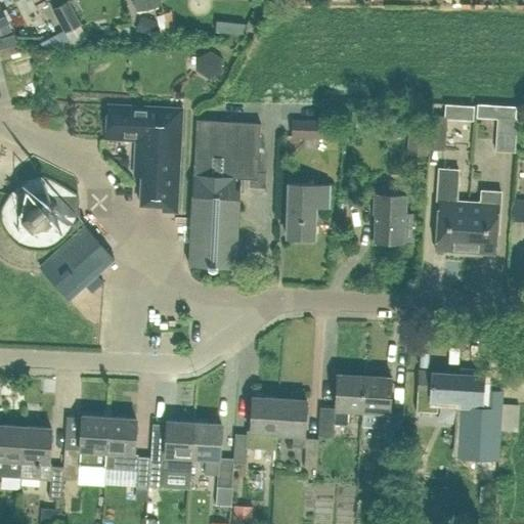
[(132,0),(135,12),(158,7),(156,0),(132,0)]
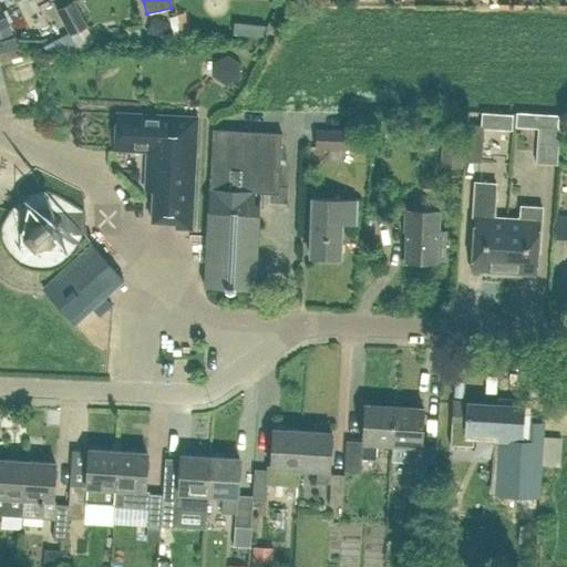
[(73,1),(57,10),(70,35),(71,35),(79,51),(93,43),(85,28),(86,27),(73,1)]
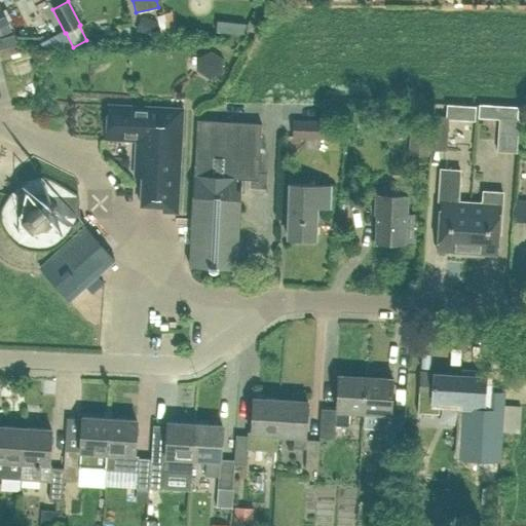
[(0,29),(8,25),(0,7),(0,29)]
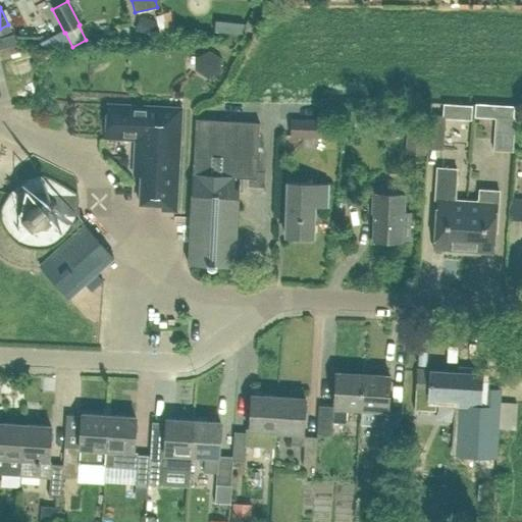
[(0,38),(0,57),(18,52),(14,35),(0,38)]
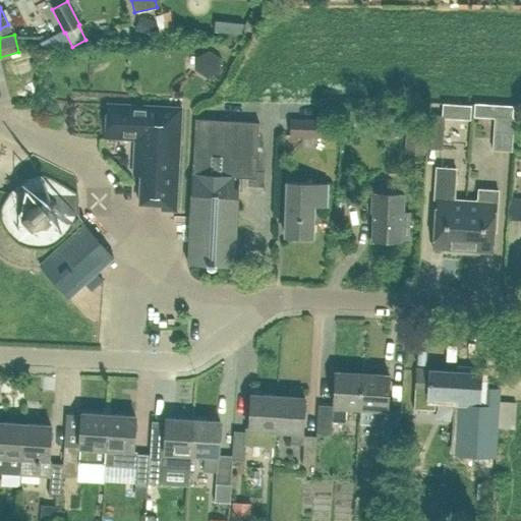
[(163,203),(163,209),(177,210),(185,107),(110,102),(108,134),(138,136),(135,169),(143,170),(140,201),(163,203)]
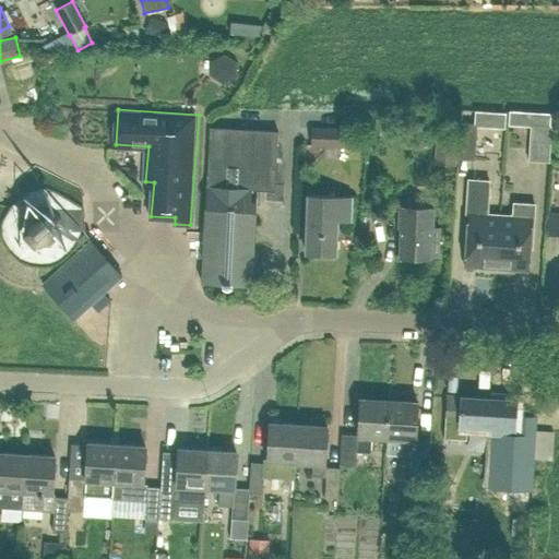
[(458,158),(475,159),(477,123),(460,122),(458,158)]
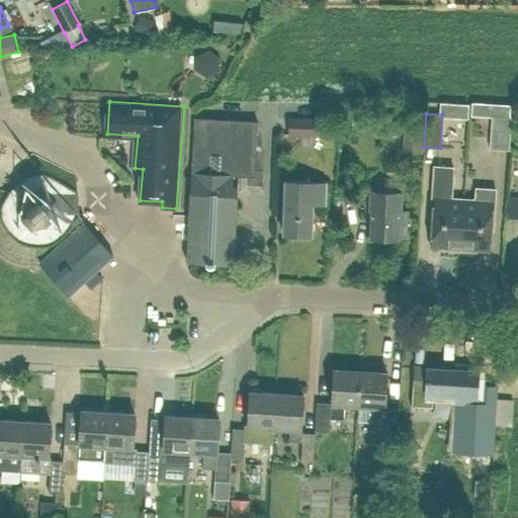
[(489,149),(508,150),(510,116),(491,115),(489,149)]
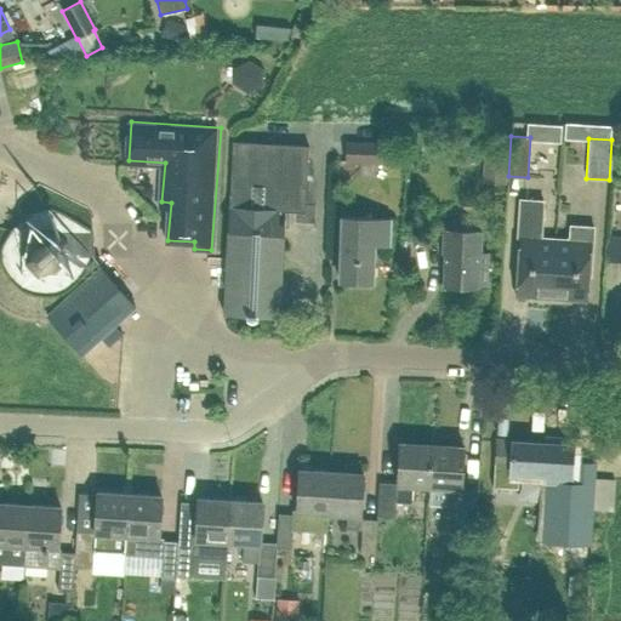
[(308,146),(232,142),(222,314),(246,315),(248,317),(249,317),(249,318),(250,318),(251,318),(252,318),(254,318),(254,317),(255,317),(256,315),(279,317),(284,212),(305,214),(308,146)]
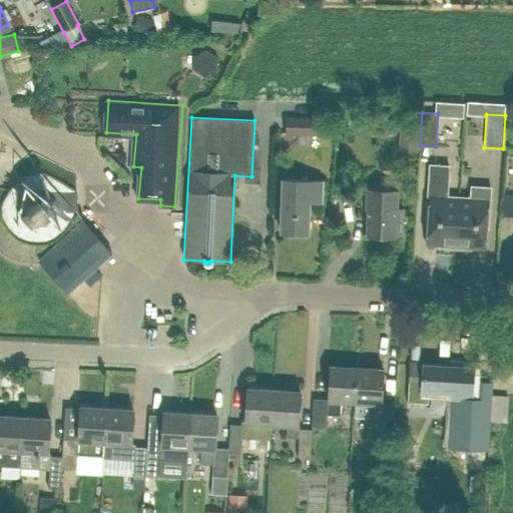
[(318,117),(285,117),(285,134),(318,135),(318,117)]
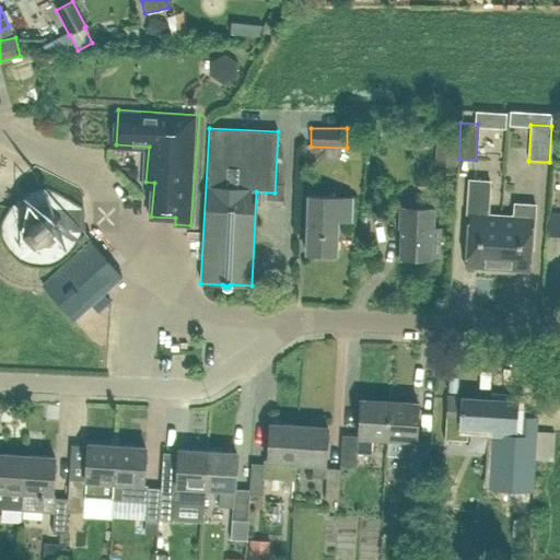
[(433,165),(456,166),(458,135),(436,133),(433,165)]
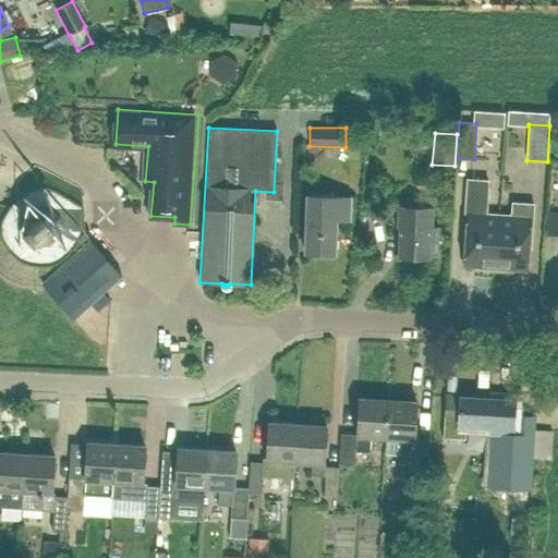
[(495,271),(498,215),(485,215),(487,180),(466,179),(463,232),(465,232),(462,266),(474,267),(477,270),(495,271)]
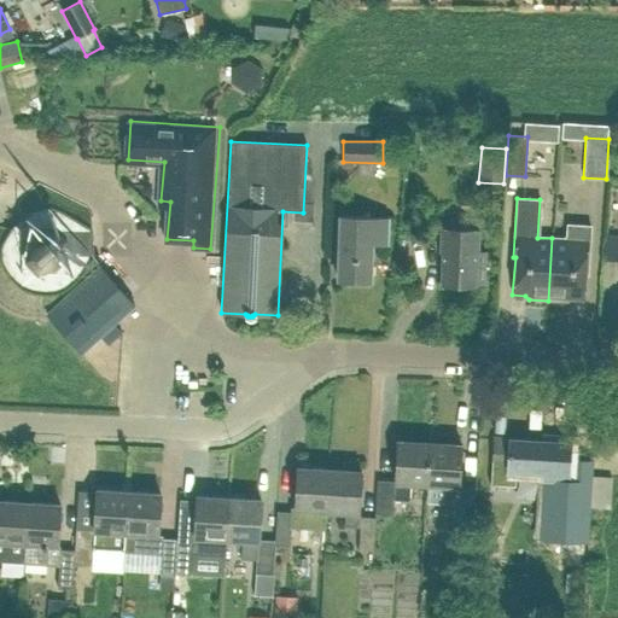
[(371,244),(385,245),(386,219),(340,217),(338,281),(369,283),(371,244)]
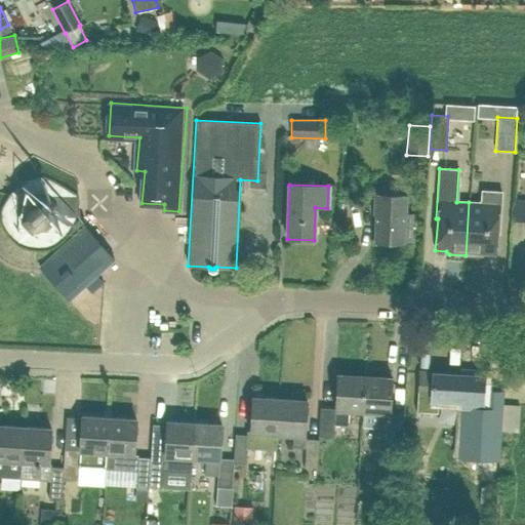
[(410,242),(411,225),(411,215),(405,215),(405,197),(399,197),(399,189),(386,189),(385,197),(375,196),(375,214),(376,214),(375,242),(402,243),(402,241),(410,242)]
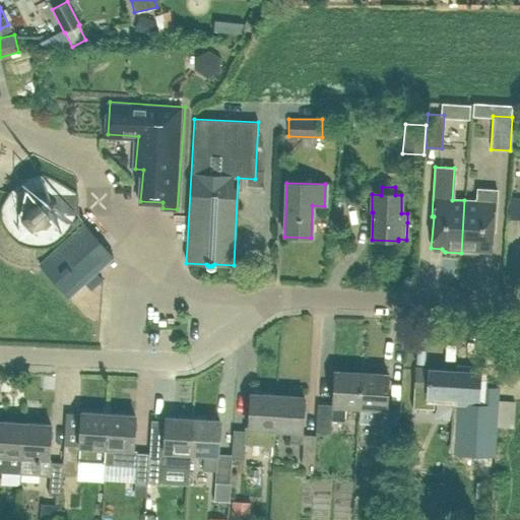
[(464,200),(461,253),(476,254),(479,251),(491,252),(493,220),(495,220),(497,190),(477,189),(476,198),(473,201),(464,200)]
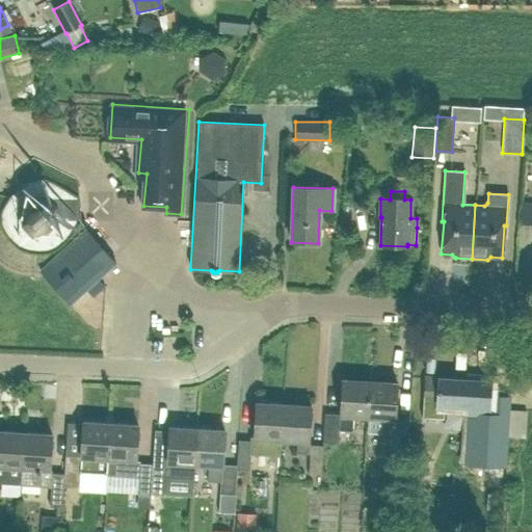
[(57,223),(56,208),(46,198),(32,198),(22,210),(22,224),(32,234),(47,234),(57,223)]
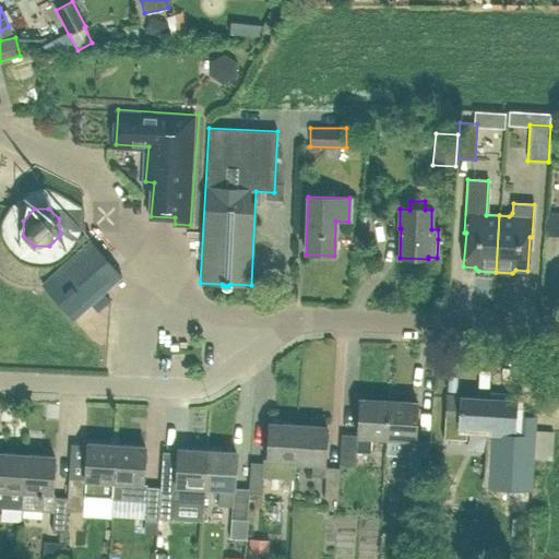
[(120,275),(91,242),(43,286),(71,319),(90,302),(96,311),(109,300),(102,292),(120,275)]
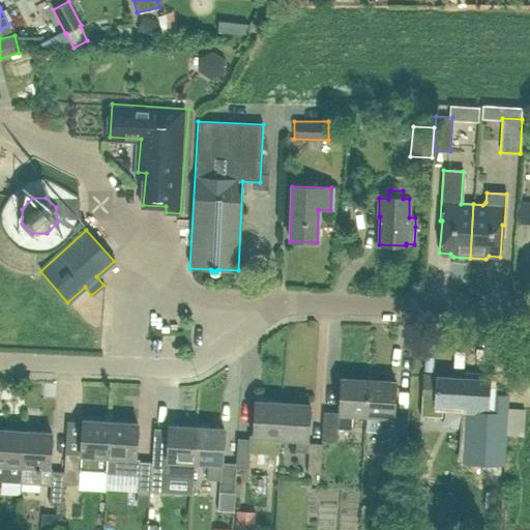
[(420,414),(420,416),(442,417),(442,410),(465,411),(463,445),(472,445),(471,463),(504,465),(508,394),(488,393),(489,381),(489,379),(488,379),(471,378),(470,378),(470,379),(438,377),(438,376),(437,376),(437,377),(423,376),(422,394),(421,394),(421,395),(420,414)]
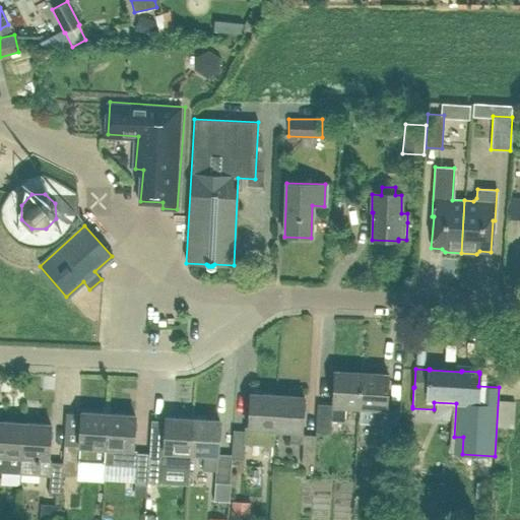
[(358,408),(360,374),(333,372),(331,405),(318,404),(316,433),(330,434),(331,420),(344,421),(345,407),(358,408)]
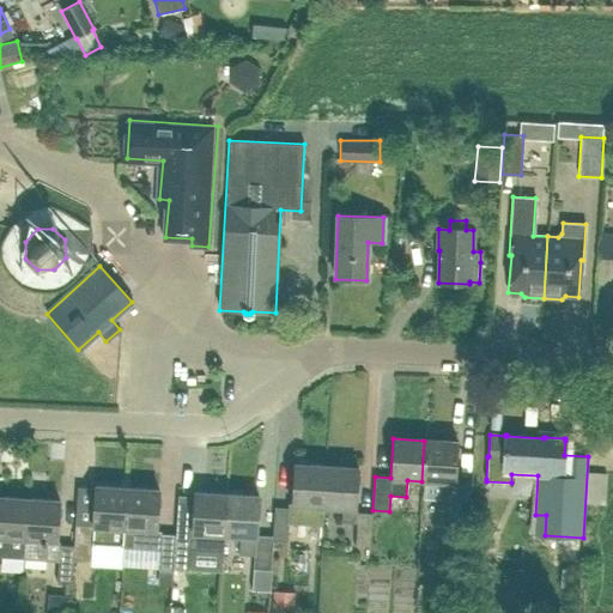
[(424,441),(422,481),(424,481),(423,498),(441,499),(453,501),(451,535),(465,536),(468,489),(456,487),(453,483),(456,443),(424,441)]
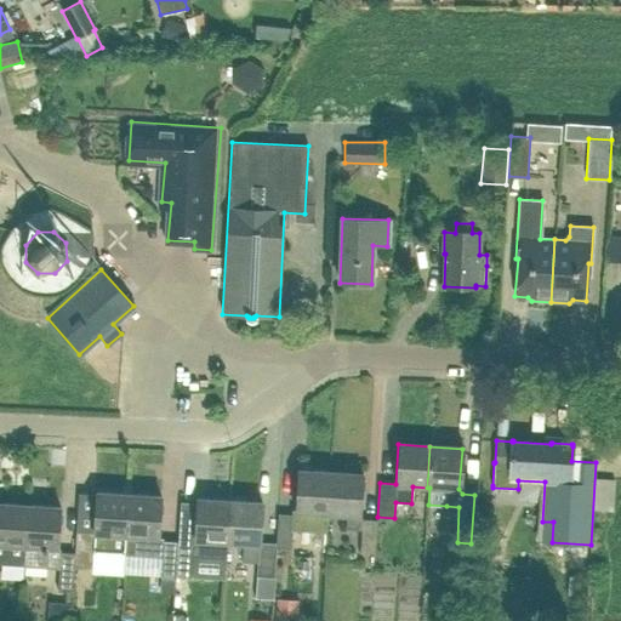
[(275,547),(289,547),(290,547),(291,529),(307,530),(308,512),(328,513),(331,472),(297,471),(295,514),(278,513),(275,543),(275,547)]
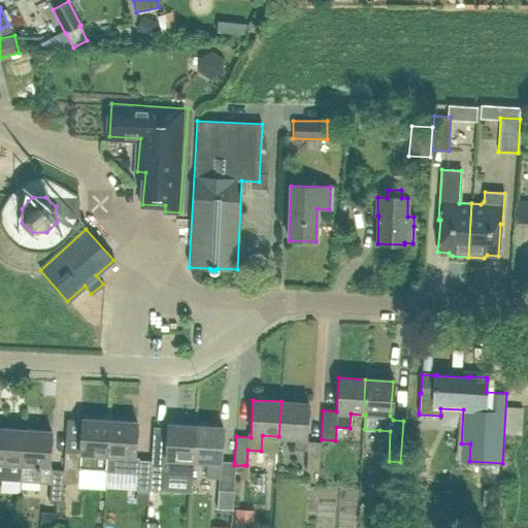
[(282,401),(278,436),(295,437),(294,449),(307,450),(305,470),(319,471),(321,441),(308,441),(306,437),(309,403),(282,401)]
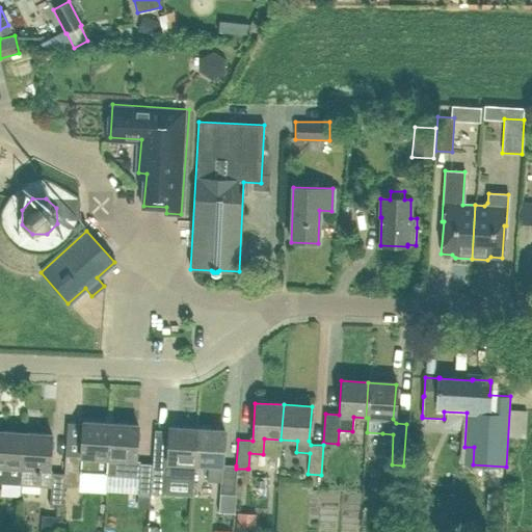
[(107,475),(110,423),(83,422),(81,457),(65,456),(64,474),(63,485),(80,486),(81,473),(95,474),(107,475)]
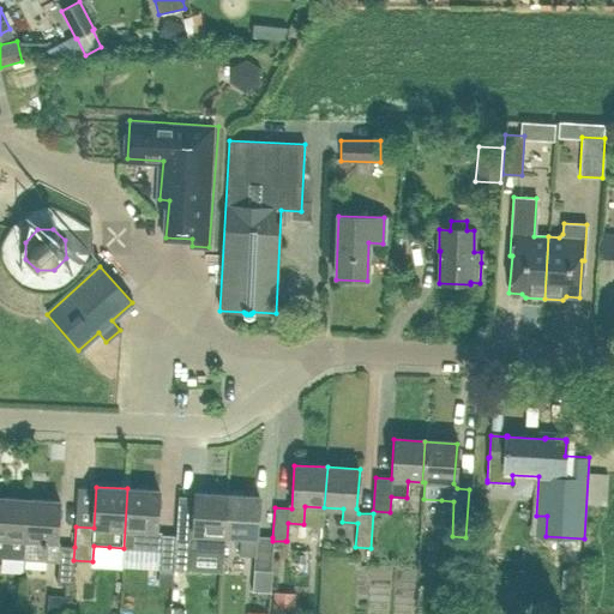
[(127,488),(124,548),(161,551),(158,569),(172,570),(174,536),(161,536),(161,537),(156,536),(160,491),(127,488)]
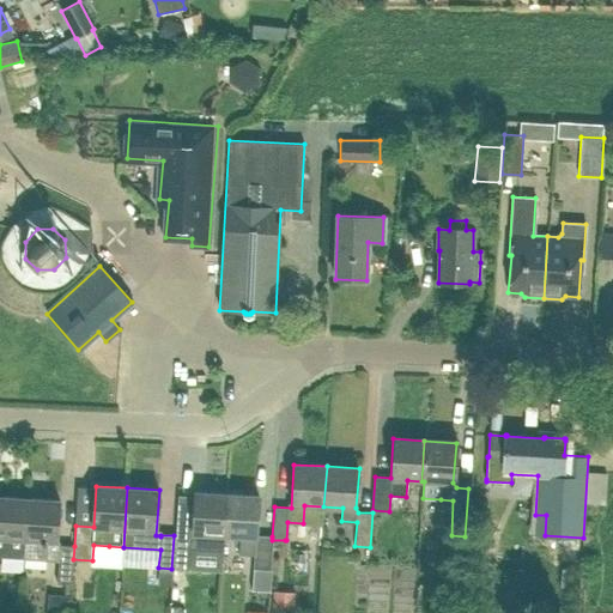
[(174,535),(171,569),(186,570),(187,570),(188,547),(224,550),(225,534),(228,495),(196,492),(195,497),(180,497),(176,535),(174,535)]
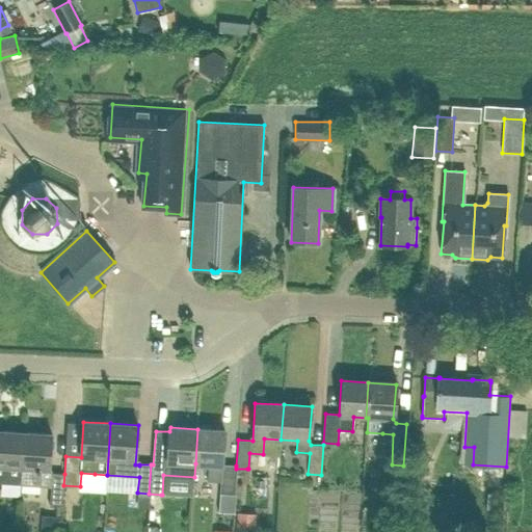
[(235,495),(234,495),(235,479),(247,480),(247,469),(236,469),(236,466),(222,464),(224,430),(197,429),(195,463),(209,464),(207,480),(220,481),(219,494),(218,511),(234,512),(235,495)]
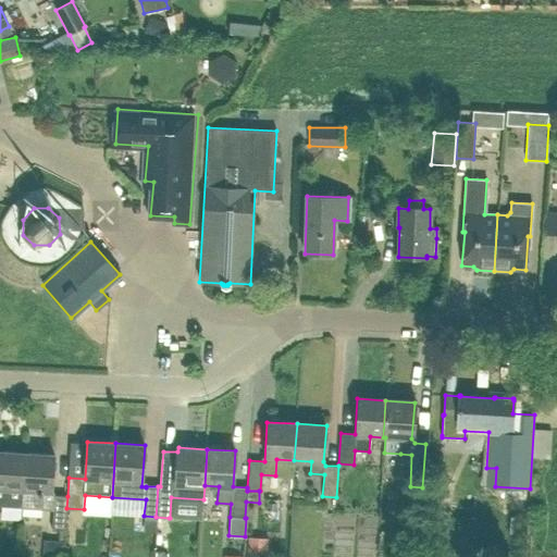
[(0,505),(22,507),(25,453),(0,450),(0,505)]
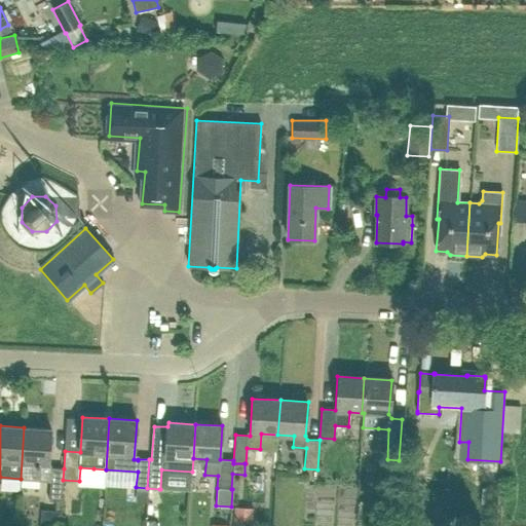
[(24,427),(21,479),(40,481),(41,464),(49,464),(51,429),(24,427)]
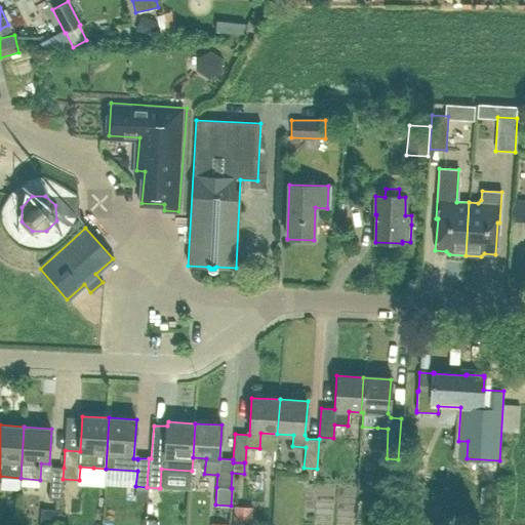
[(62,501),(63,479),(64,468),(51,467),(48,500),(62,501)]
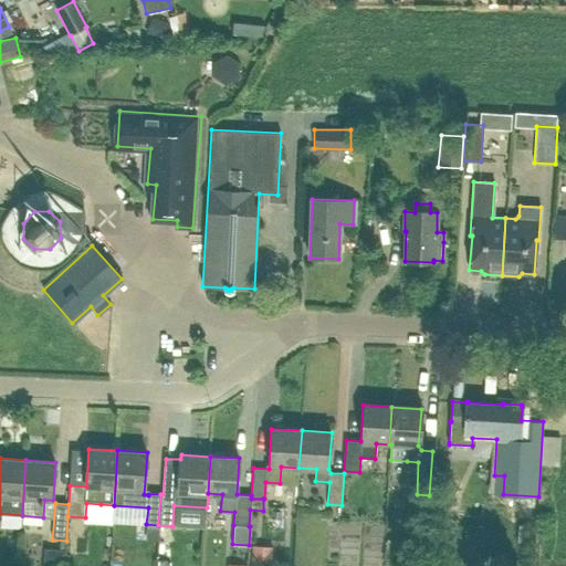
[(146,524),(146,538),(157,538),(158,525),(146,524)]
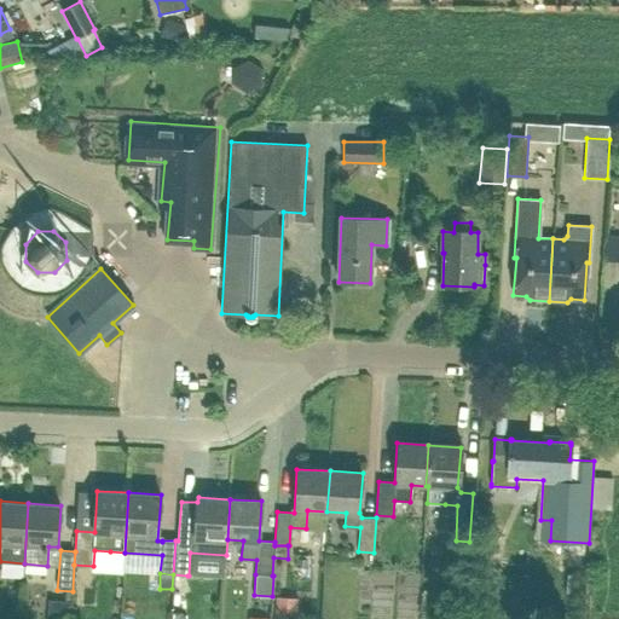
[(273,618),(296,618),(298,609),(275,608),(273,618)]
